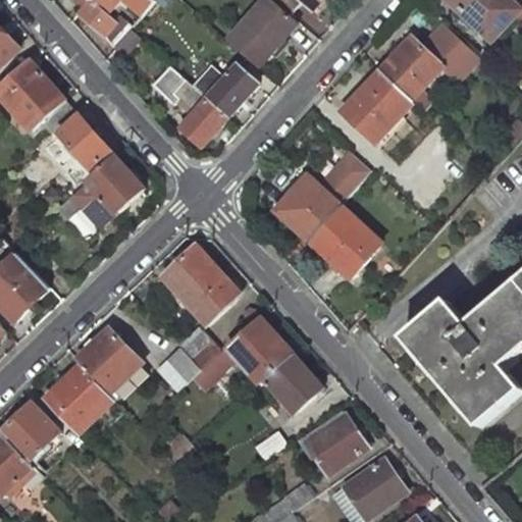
[(107,16),(121,0),(125,0),(144,16),(155,1),(153,0),(90,0),(86,5),(84,7),(79,13),(105,36),(115,23),(107,16)]
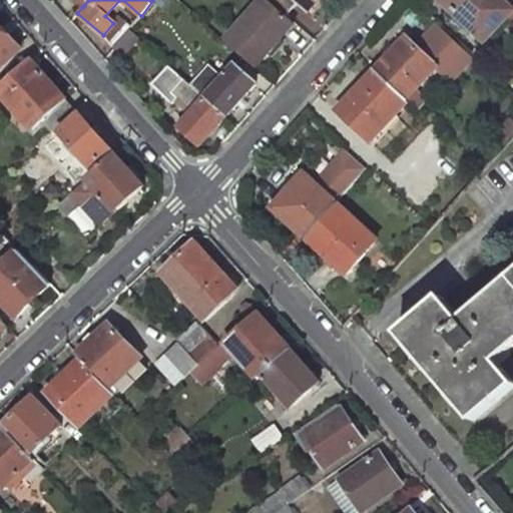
[(255,69),(296,23),(288,16),(270,0),(263,0),(225,42),(255,69)]
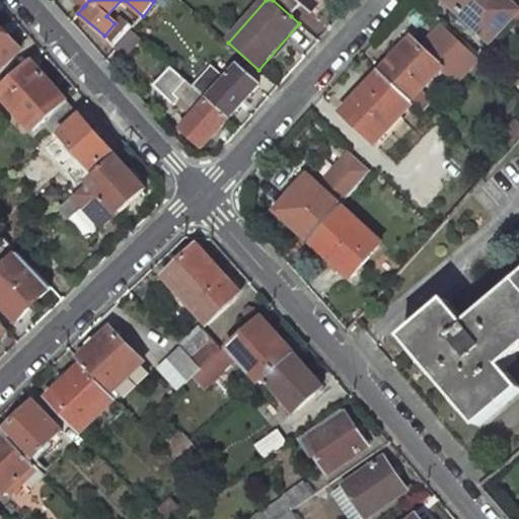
[(318,0),(273,0),(291,16),(304,1),(311,8),(318,0)]
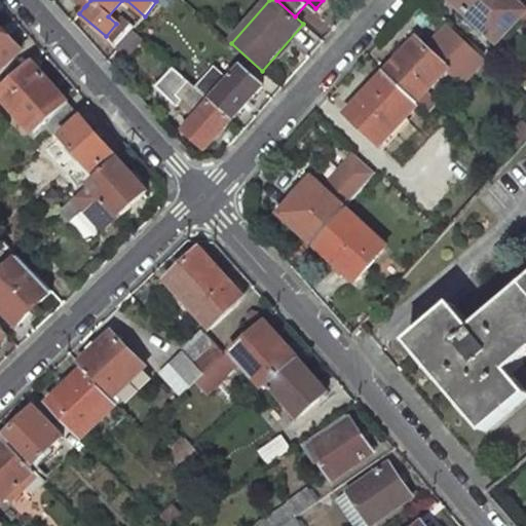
[(525,0),(451,0),(497,42),(521,17),(525,22),(525,0)]
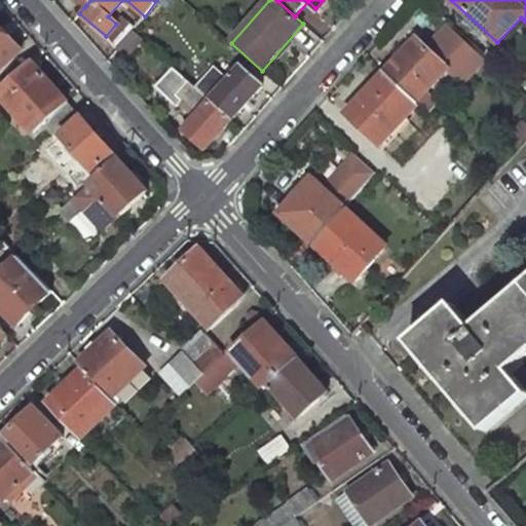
[(116,24),(106,36),(117,48),(133,30),(135,28),(122,17),(116,24)]
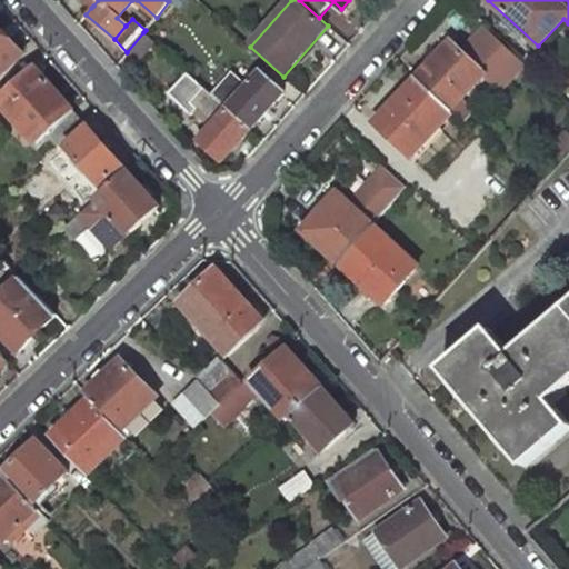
[(0,75),(23,53),(0,27),(0,75)]
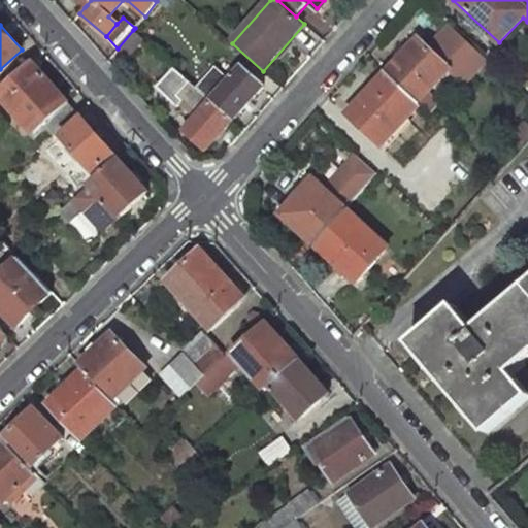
[(144,39),(133,30),(118,48),(128,58),(144,39)]
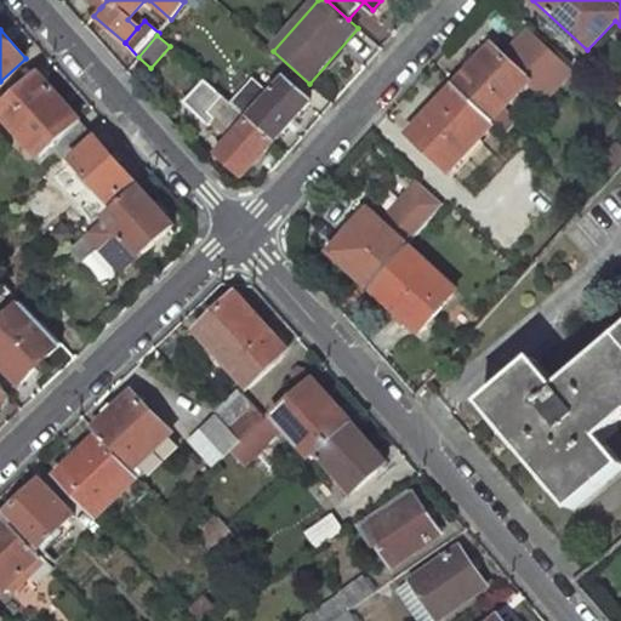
[(529,79),(494,45),(457,86),(493,120),(529,79)]
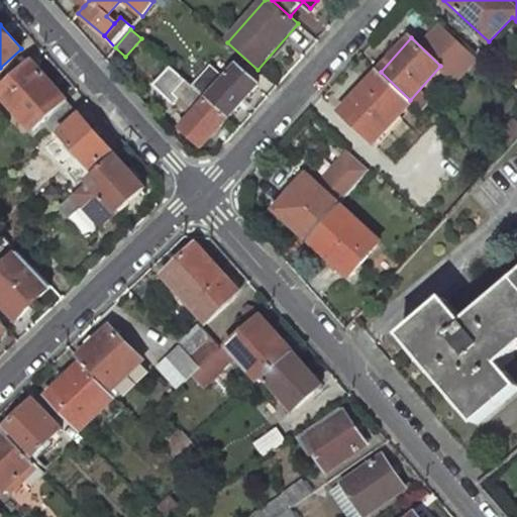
[(77,110),(32,61),(0,90),(0,94),(33,130),(42,122),(53,133),(77,110)]
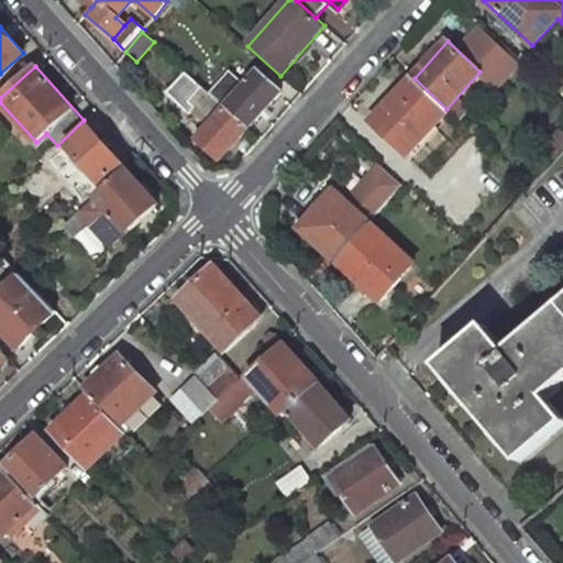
[(249,128),(282,91),(260,73),(247,86),(230,70),(210,94),(227,109),(249,128)]
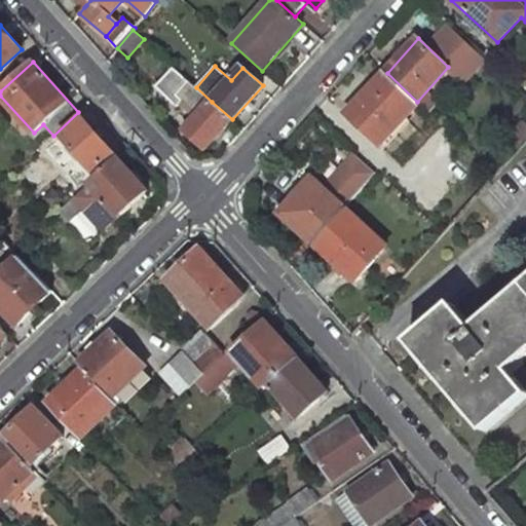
[(175,69),(163,82),(177,95),(189,81),(176,69),(175,69)]
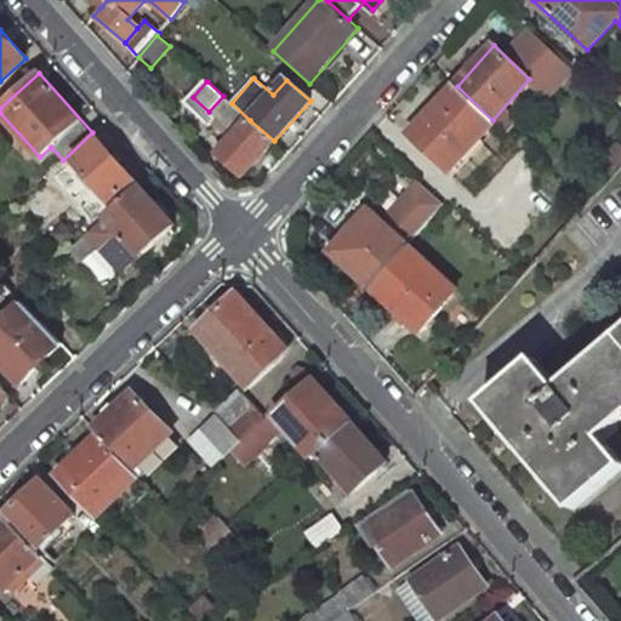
[(493,120),(457,86),(411,137),(450,172),(495,121),(493,120)]
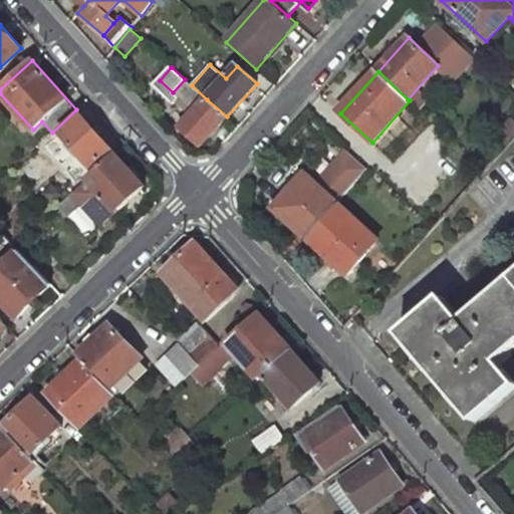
[(192,85),(185,79),(173,92),(172,93),(194,113),(182,127),(202,145),(227,116),(207,99),(192,85)]
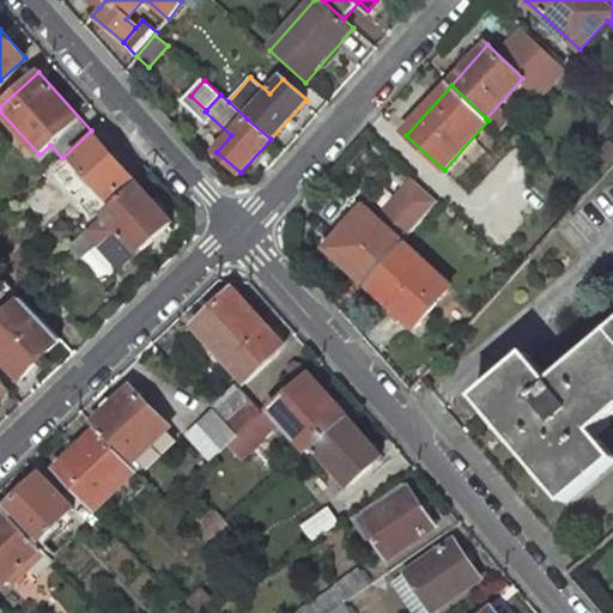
[(134,178),(97,137),(73,158),(77,162),(65,173),(91,201),(99,211),(134,178)]
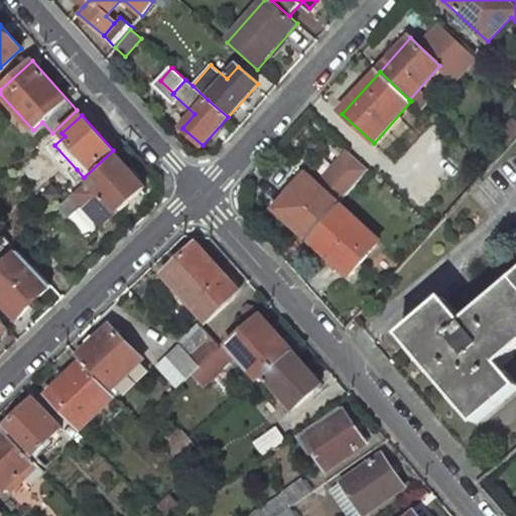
[(342,150),(330,179),(358,191),(370,162),(342,150)]
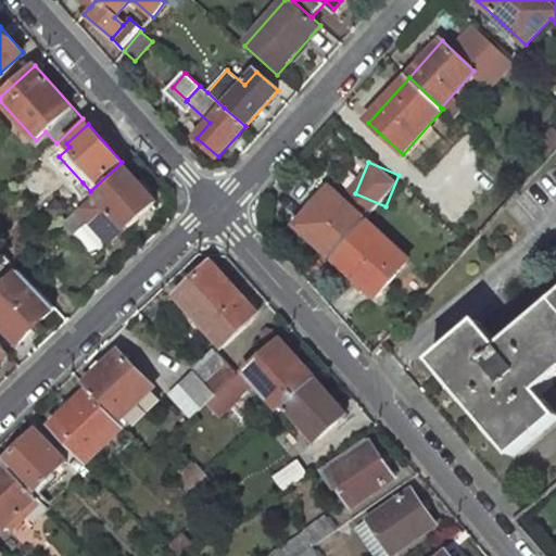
[(158,202),(126,167),(95,196),(86,202),(63,224),(73,235),(88,222),(109,244),(127,229),(158,202)]
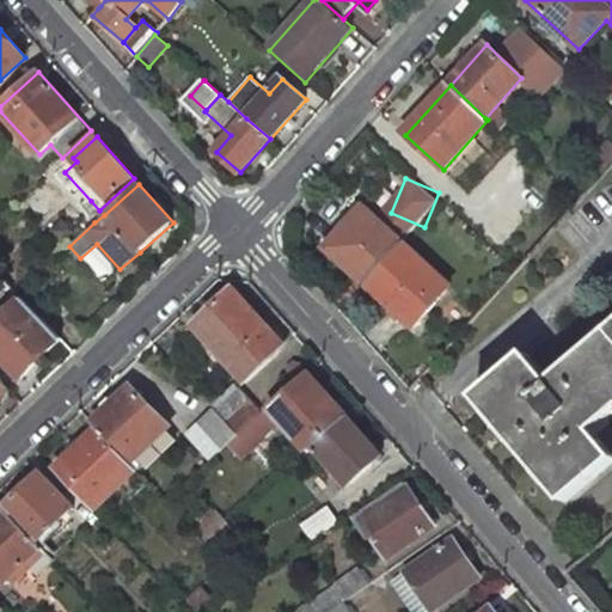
[(99,210),(91,201),(83,209),(95,222),(104,215),(99,210)]
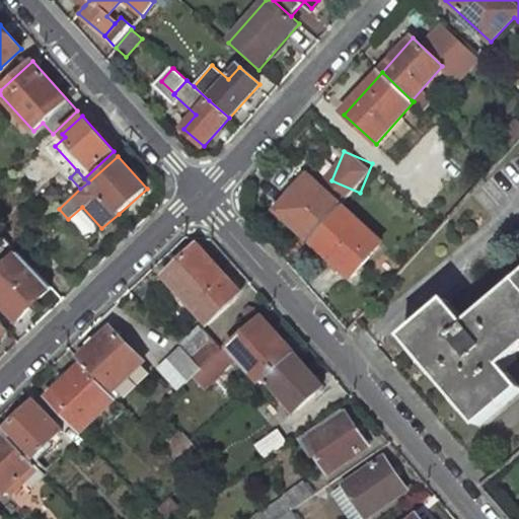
[(341,205),(308,175),(277,211),(309,240),(341,205)]
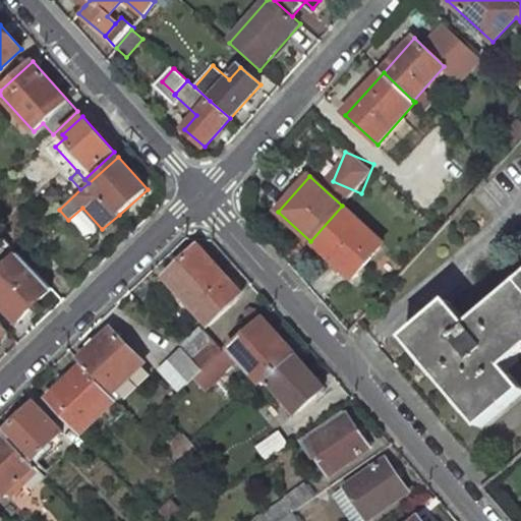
[(384,243),(342,206),(310,241),(352,279),(384,243)]
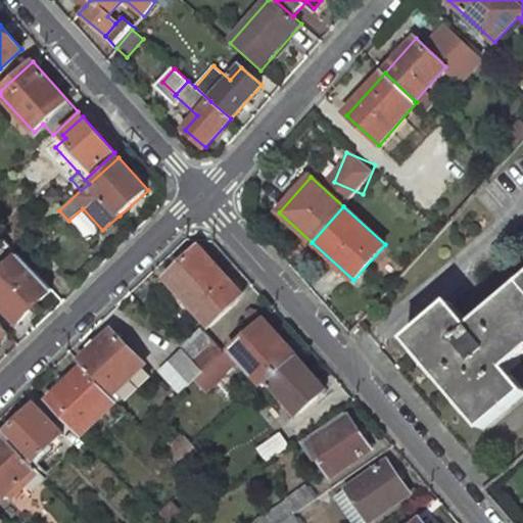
[(238,291),(201,249),(169,278),(208,325),(231,305),(227,301),(238,291)]
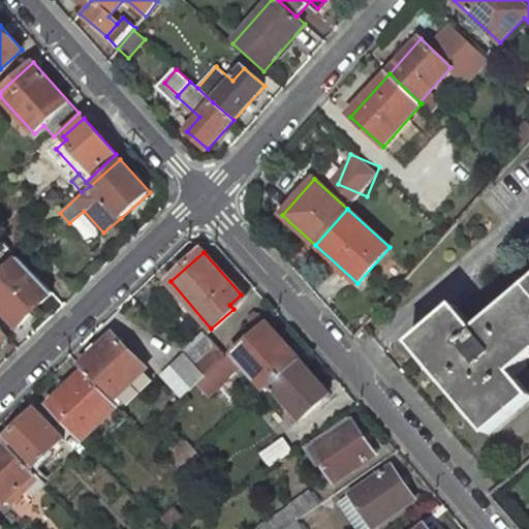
[(53,292),(20,257),(0,277),(0,307),(19,327),(53,292)]
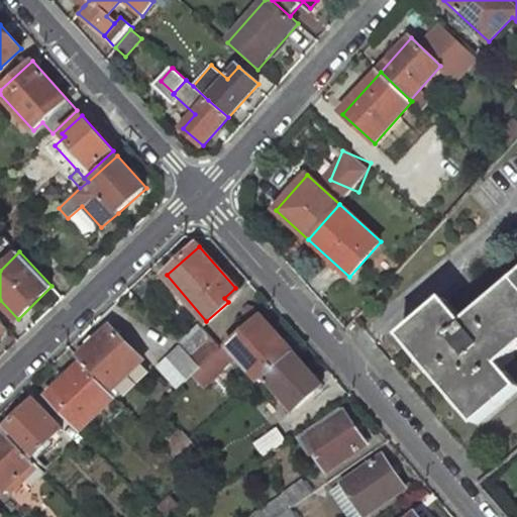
[(516,356),(516,279),(466,322),(445,299),(402,335),(477,424),(516,390),(516,383),(504,368),(516,356)]
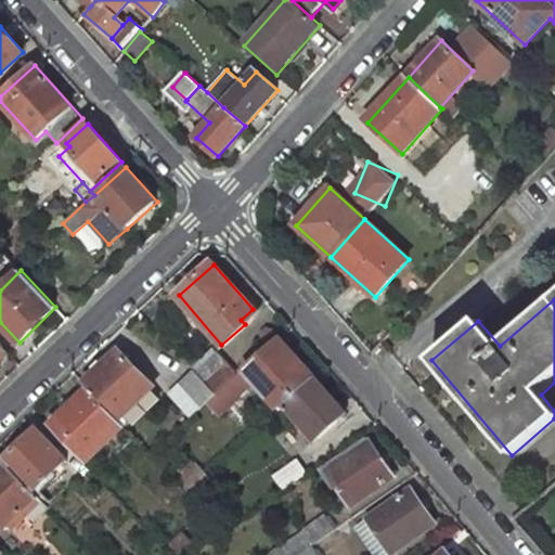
[(280,339),(239,375),(228,384),(216,395),(207,402),(219,417),(241,399),(240,398),(256,384),(281,411),(286,407),(315,379),(289,350),(280,339)]
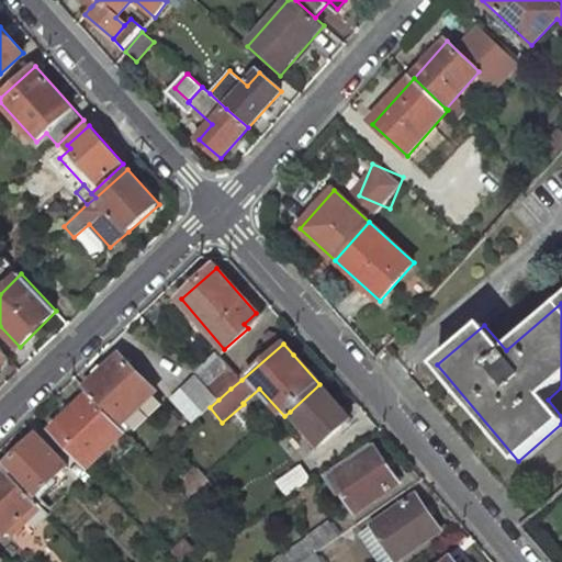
[(242,380),(216,352),(194,373),(218,400),(231,389),(242,380)]
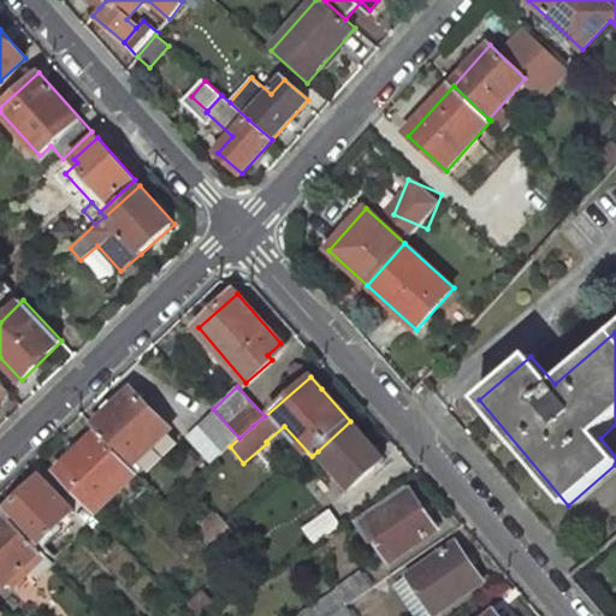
[(171,428),(132,389),(94,426),(98,431),(132,466),(171,428)]
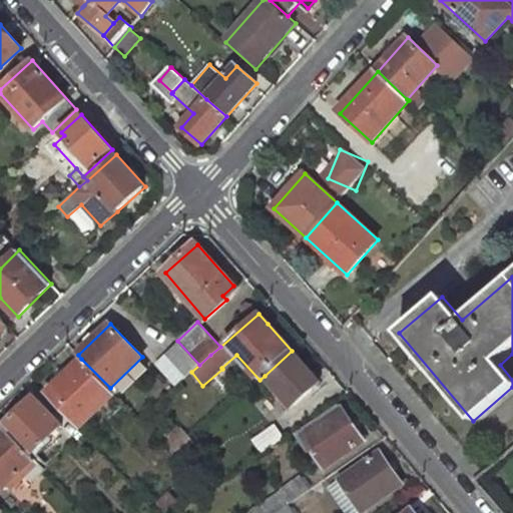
[(199,365),(177,341),(164,353),(186,377),(191,372),(199,365)]
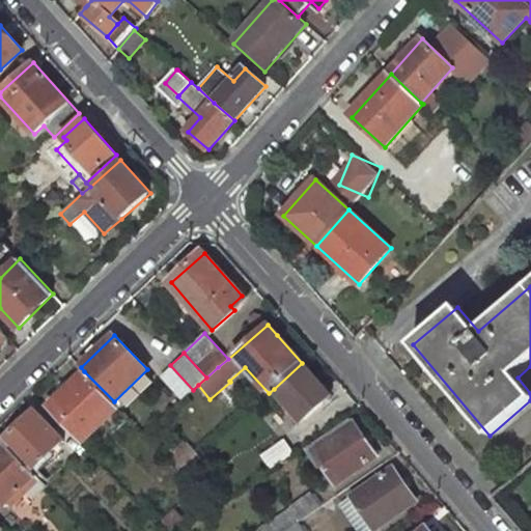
[(331,396),(302,363),(274,389),(303,421),(331,396)]
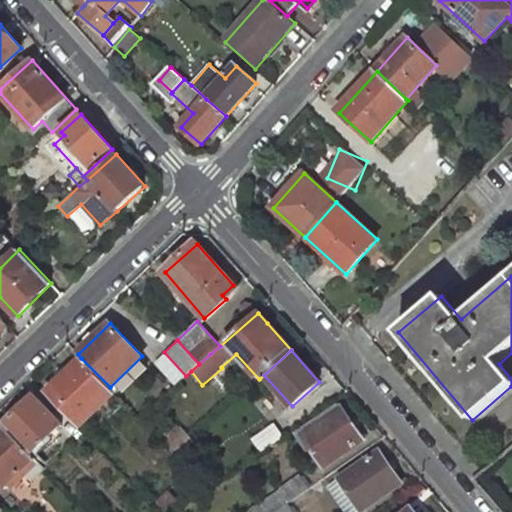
[(186,376),(164,352),(154,360),(176,384),(186,376)]
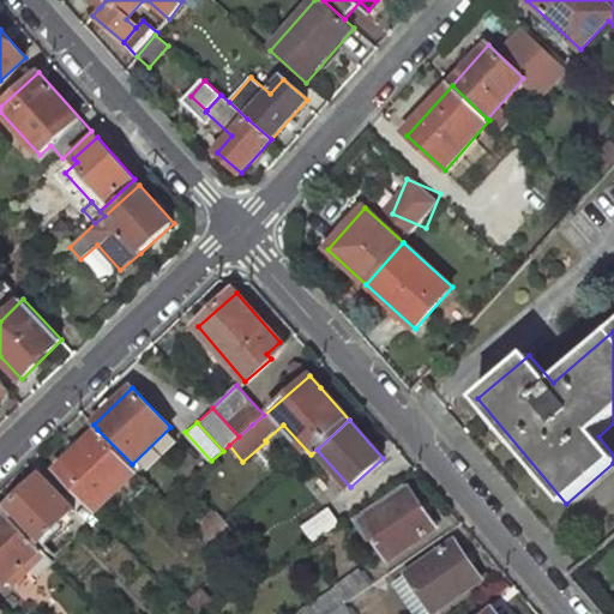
[(132,464),(97,429),(55,471),(95,513),(138,471),(132,464)]
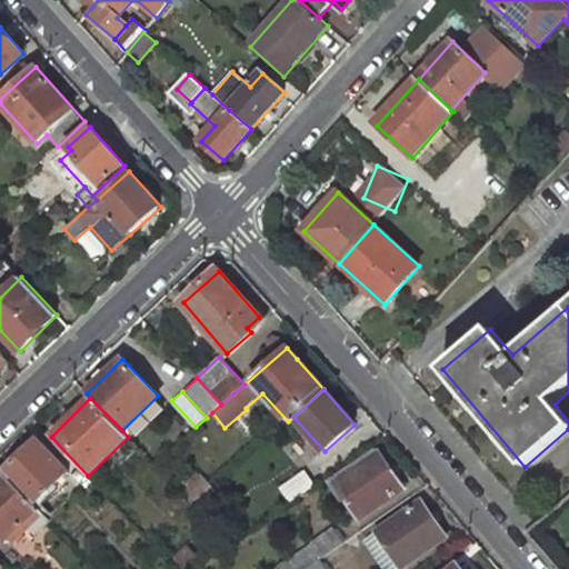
[(69,473),(38,440),(3,473),(36,506),(69,473)]
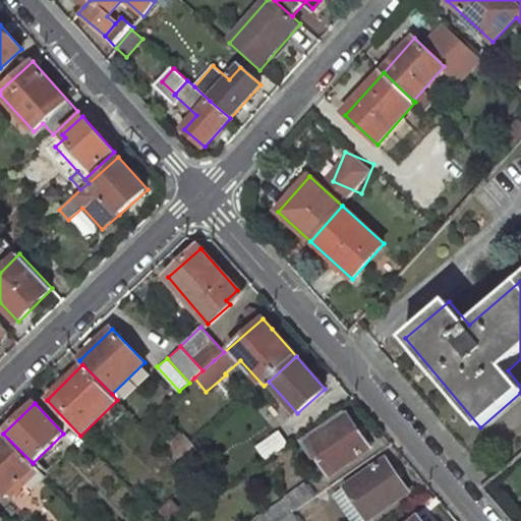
[(369,448),(347,414),(307,443),(330,475),(369,448)]
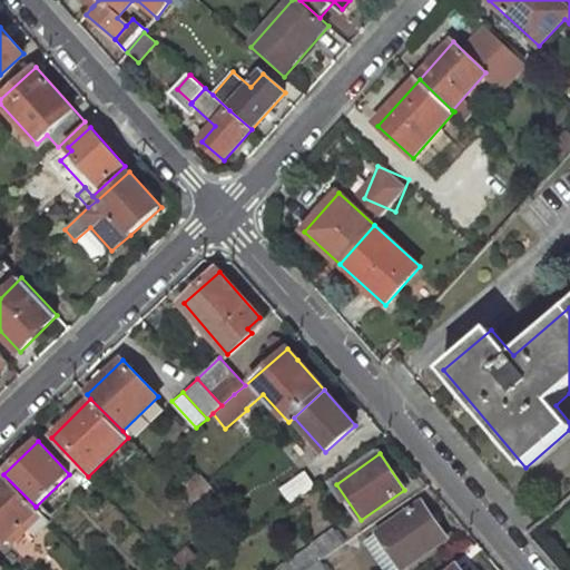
[(316,487),(305,471),(281,489),(291,503),(316,487)]
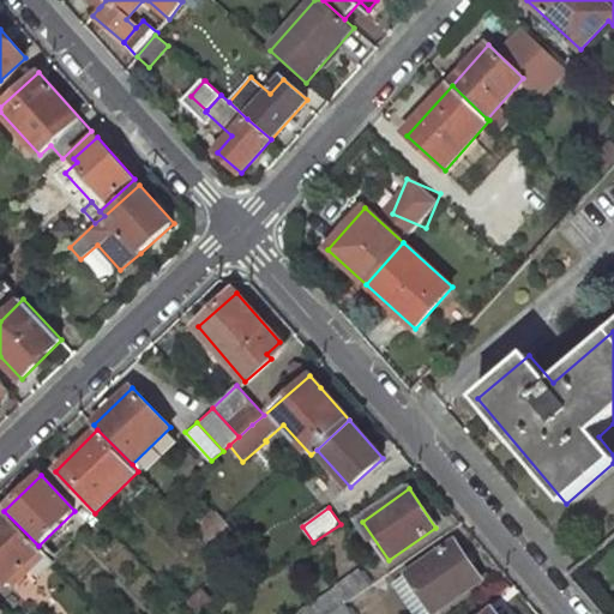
[(38,546),(4,511),(0,515),(0,575),(11,587),(46,553),(38,546)]
